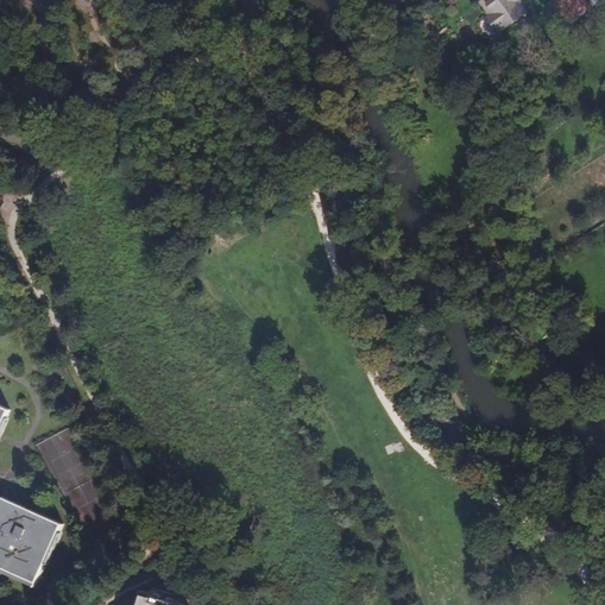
[(516,2),(512,0),(483,0),(479,4),(487,16),(484,17),(483,18),(495,35),(522,14),(514,4),(516,2)]
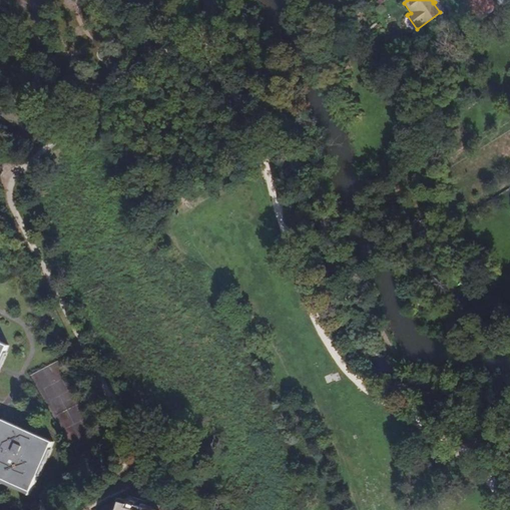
[(460,0),(475,20),(494,10),(493,8),(486,0),(460,0)]
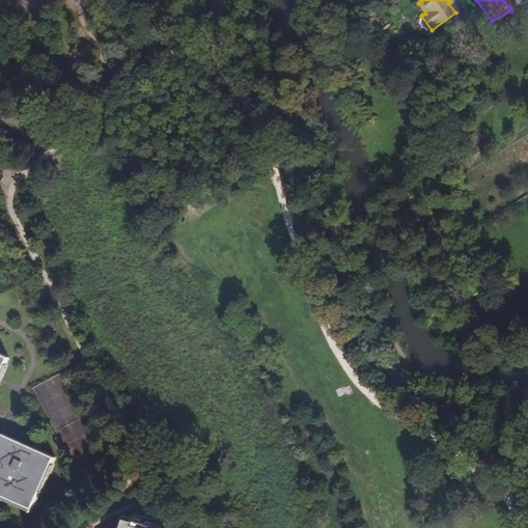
[(415,4),(422,15),(425,14),(418,3),(415,4)]
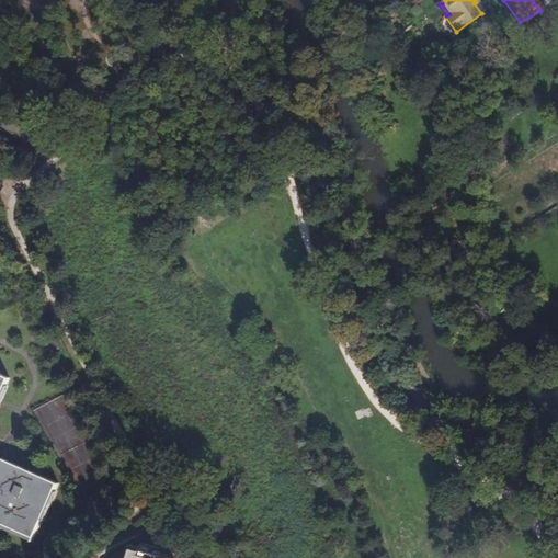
[(481,361),(485,366),(505,357),(503,351),(481,361)]
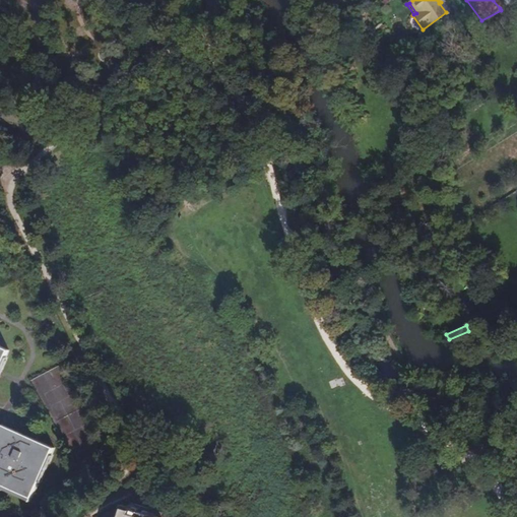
[(0,375),(8,357),(0,352),(0,375)]
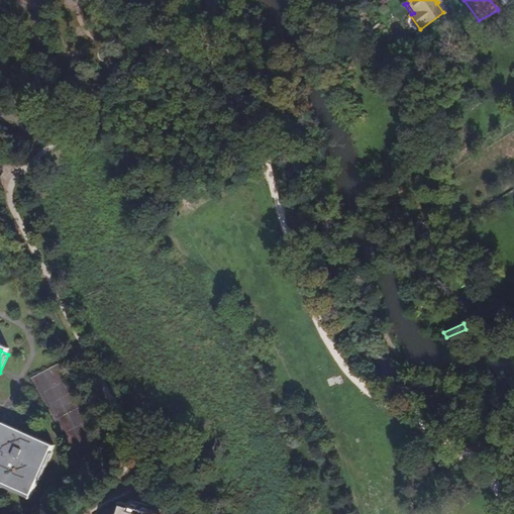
[(54,446),(2,423),(0,427),(0,481),(31,496),(54,446)]
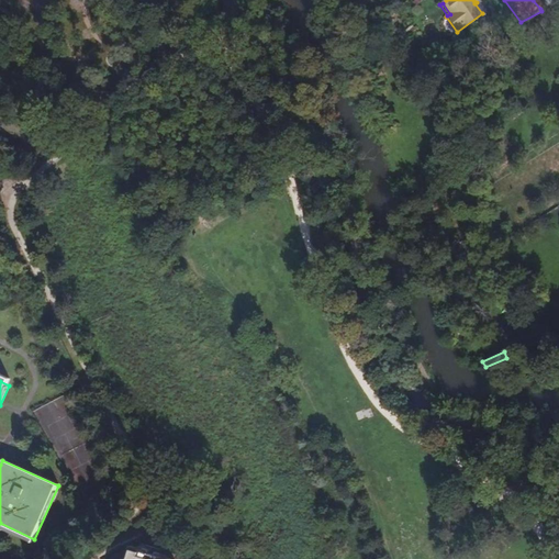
[(164,558),(160,557),(157,556),(147,552),(147,551),(138,548),(134,558),(164,558)]
